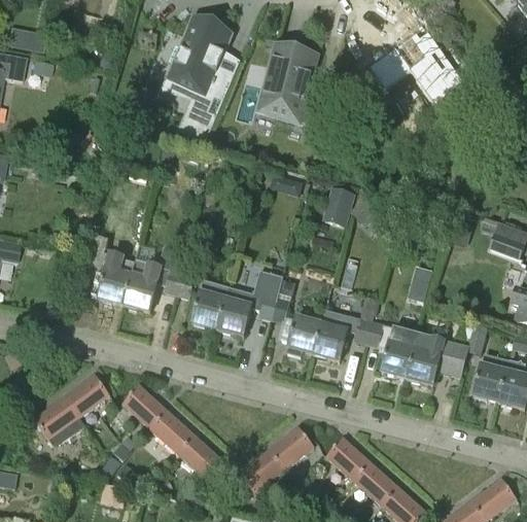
[(513,0),(526,15),(526,0),(513,0)]
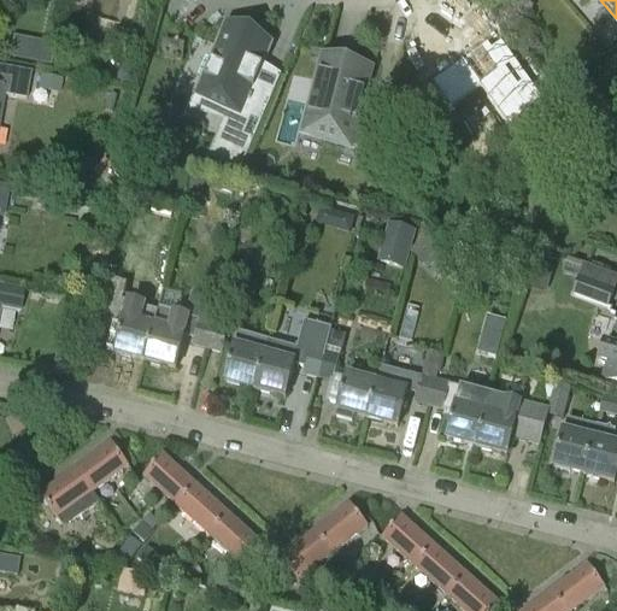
[(252,81),(259,63),(263,64),(263,63),(262,62),(263,58),(270,40),(227,21),(212,52),(204,48),(195,68),(204,71),(195,92),(240,111),(252,82),(253,83),(254,82),(252,81)]
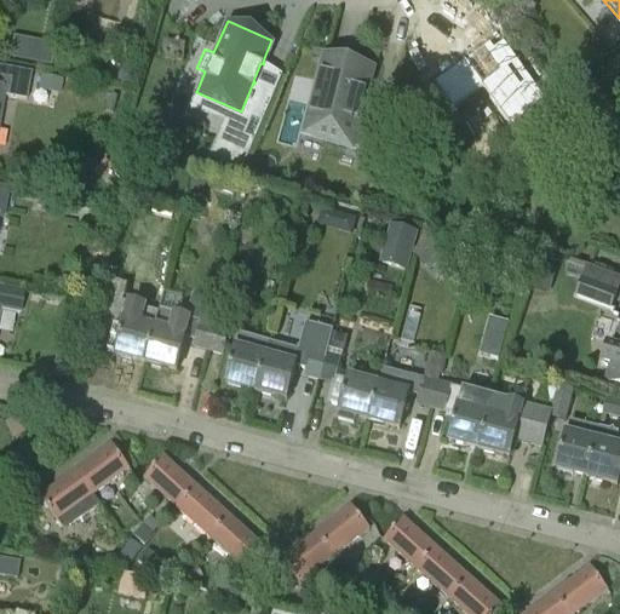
[(492,21),(480,29),(486,38),(431,79),(451,104),(481,81),(526,139),(562,112),(492,21)]
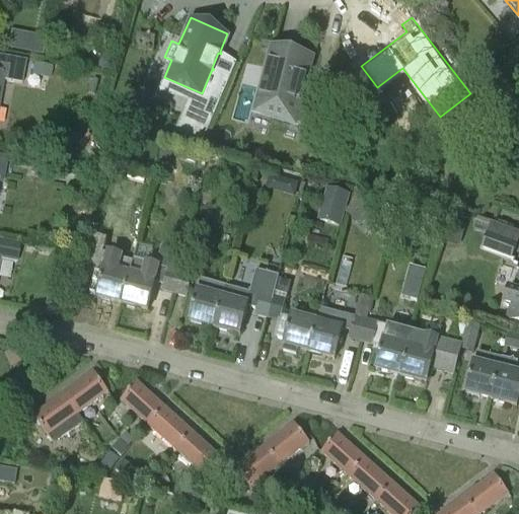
[(6,45),(42,52),(45,33),(10,26),(6,45)]
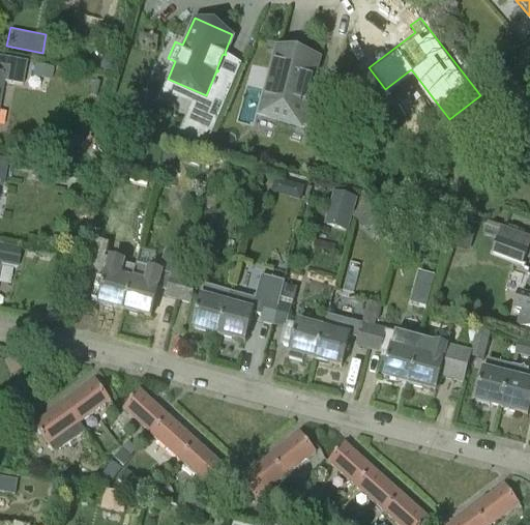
[(273,36),(251,117),(303,132),(326,52),(273,36)]
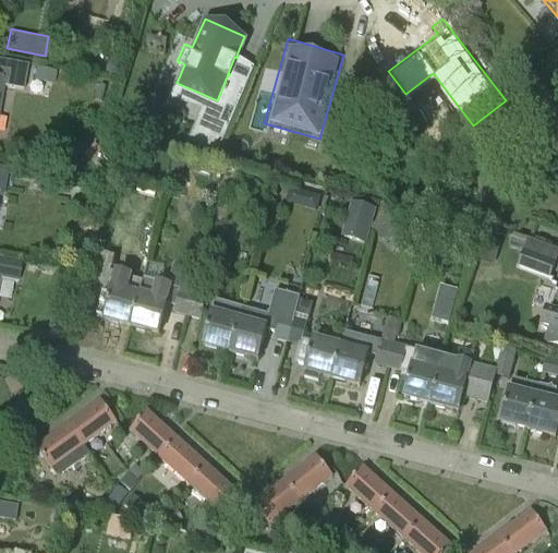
[(23,86),(27,62),(0,57),(0,95),(2,83),(23,86)]
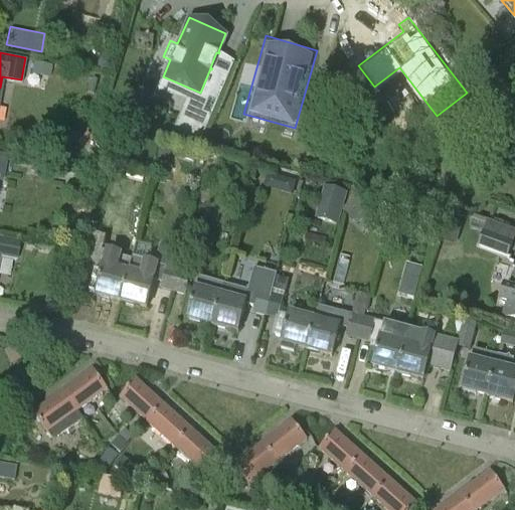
[(32,57),(30,69),(47,72),(50,60),(32,57)]
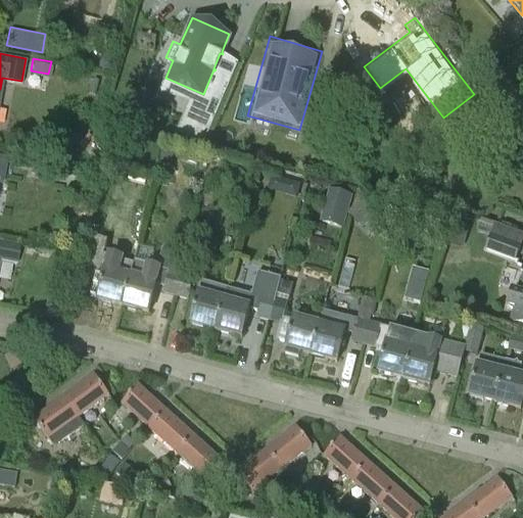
[(200,144),(214,112),(185,104),(174,132),(200,144)]
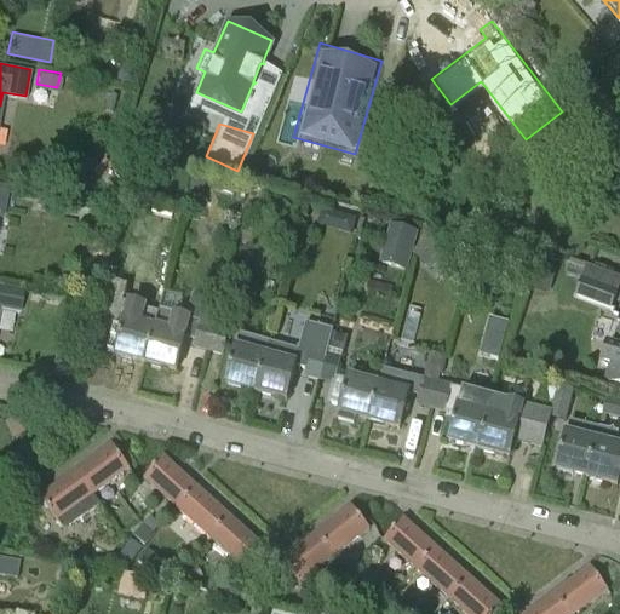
[(191,179),(189,191),(205,194),(207,182),(191,179)]
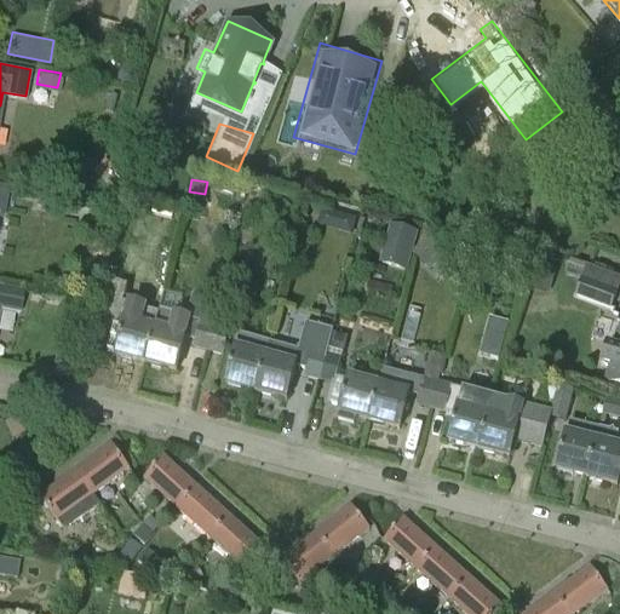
[(39,187),(38,195),(56,199),(57,190),(39,187)]
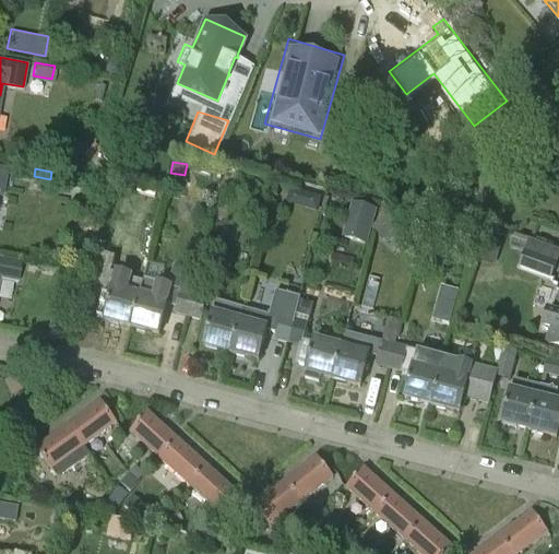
[(321,202),(321,180),(284,180),(284,201),(321,202)]
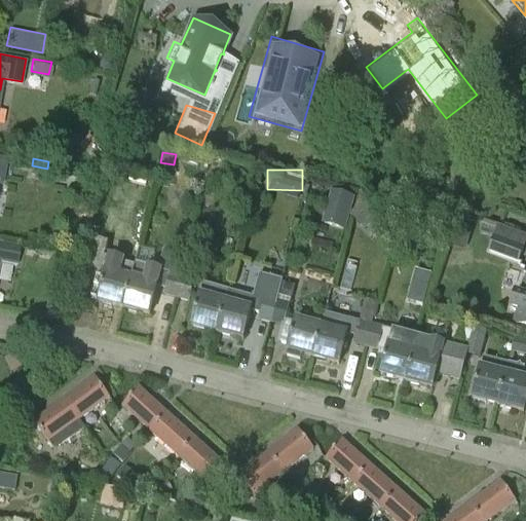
[(132,171),(129,181),(146,185),(148,174),(132,171)]
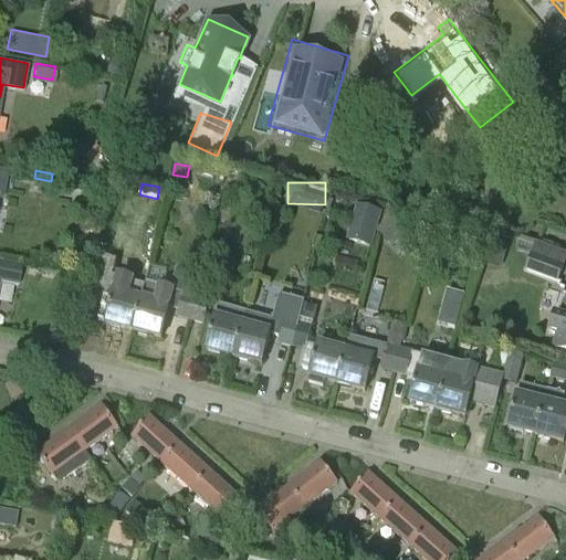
[(348,235),(371,242),(381,207),(358,200),(348,235)]
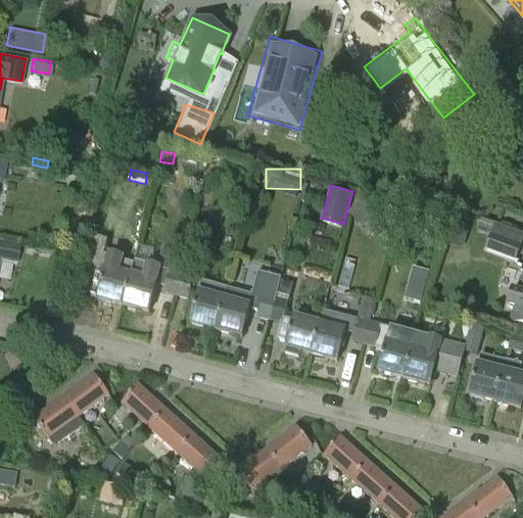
[(384,204),(370,190),(349,212),(364,225),(384,204)]
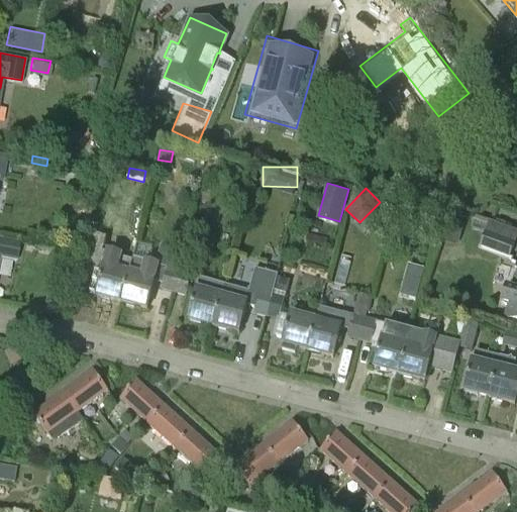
[(448,215),(442,235),(456,240),(463,220),(448,215)]
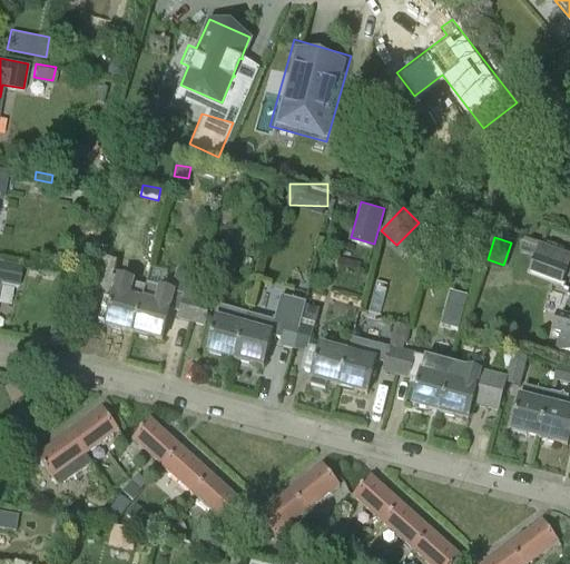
[(530,268),(561,279),(569,254),(569,251),(539,241),(530,268)]
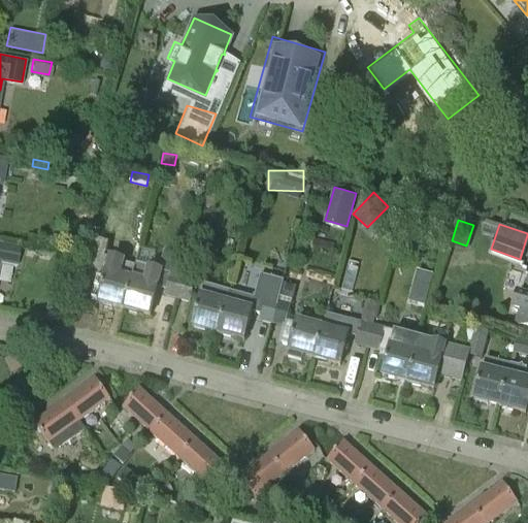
[(123,306),(135,261),(105,254),(108,240),(91,236),(80,276),(103,282),(98,299),(123,306)]
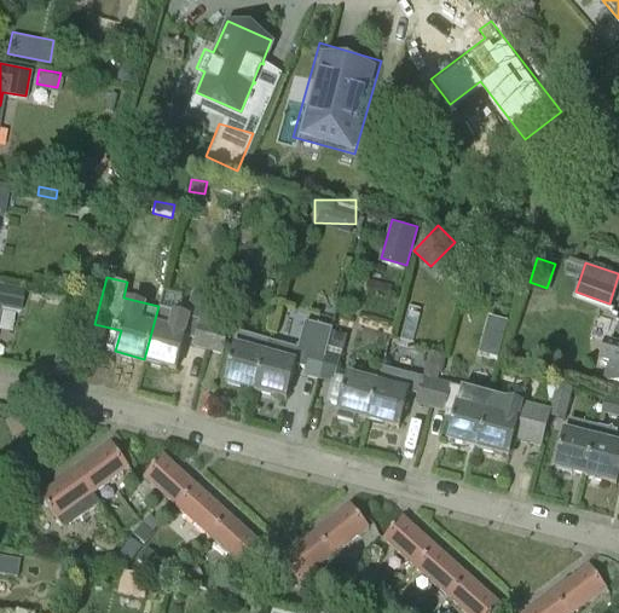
[(0,279),(0,299),(19,302),(23,284),(0,279)]
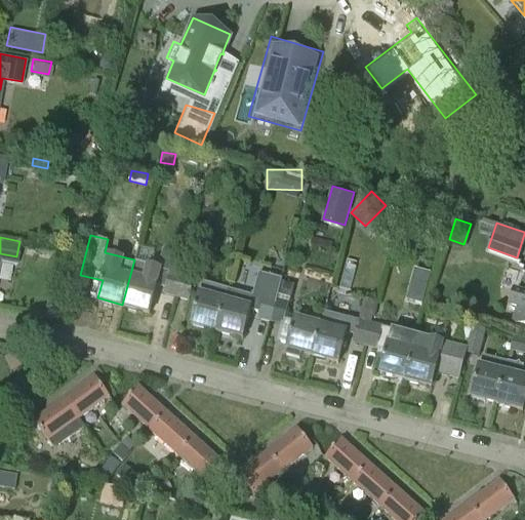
[(158,266),(134,260),(122,305),(149,311),(157,282),(166,284),(164,290),(176,293),(182,272),(186,253),(163,247),(158,266)]
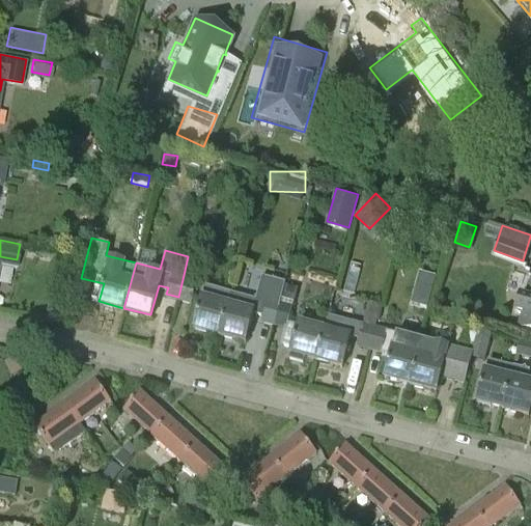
[(420,267),(417,280),(432,284),(437,271),(420,267)]
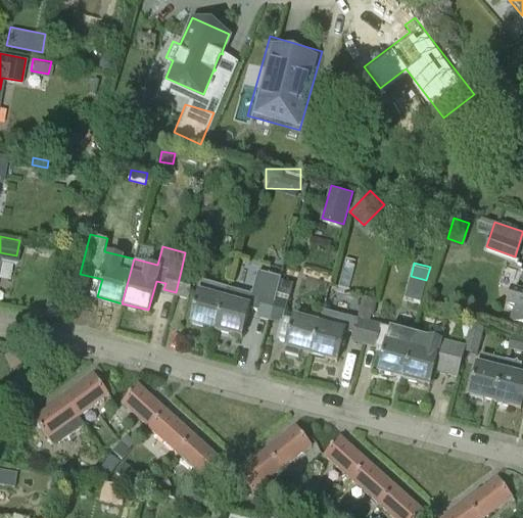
[(227,285),(216,328),(241,334),(249,305),(259,309),(257,314),(269,317),(281,272),(259,266),(252,292),(227,285)]
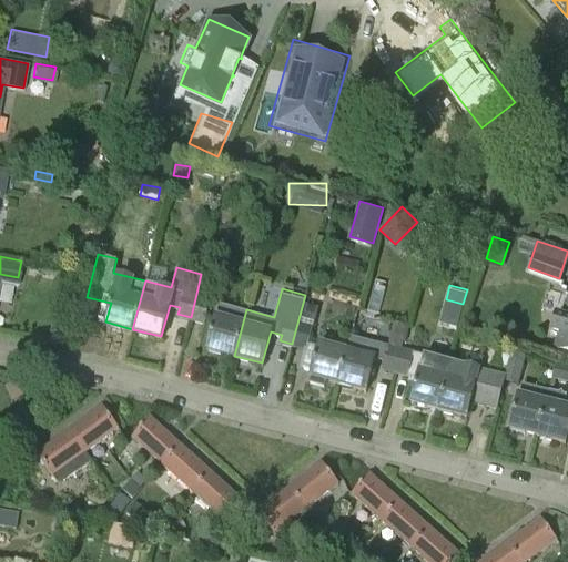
[(210,297),(196,294),(191,317),(203,320),(210,297)]
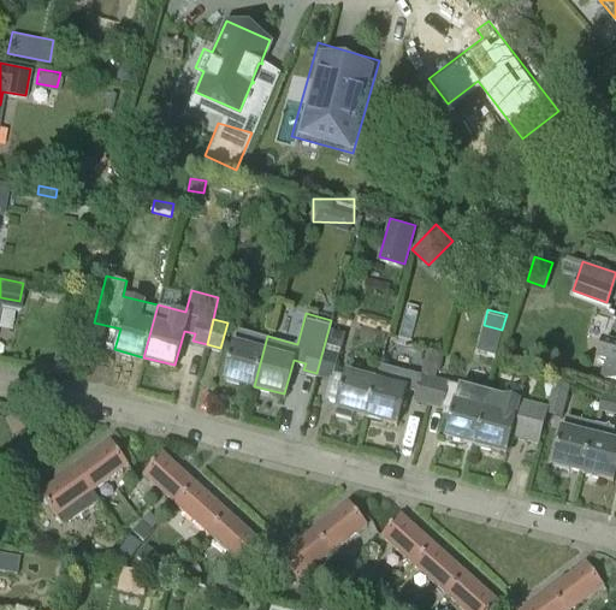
[(602,375),(615,379),(615,320),(611,341),(605,339),(603,341),(598,355),(600,357),(605,360),(602,375)]
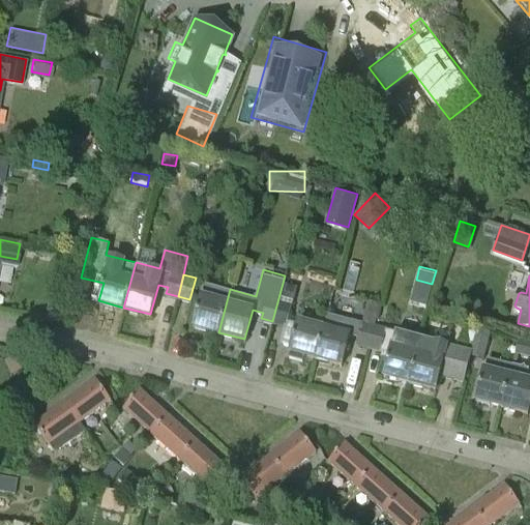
[(204,283),(193,325),(218,332),(230,289),(204,283)]
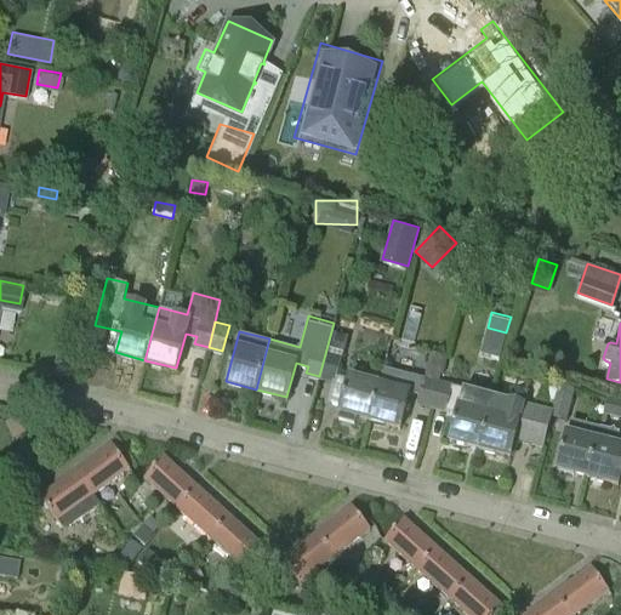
[(326,351),(320,376),(334,380),(341,354),(326,351)]
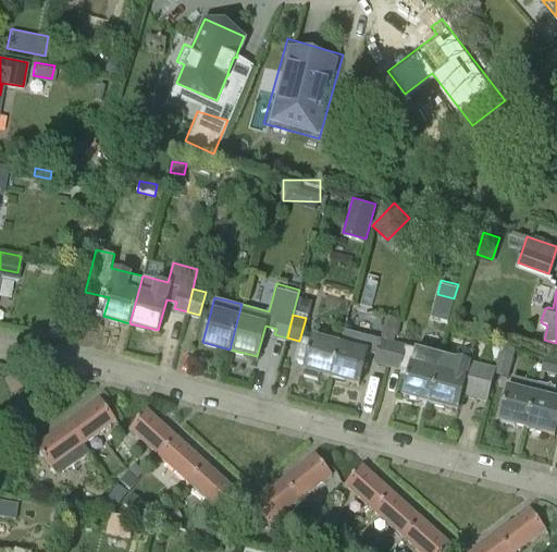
[(374,360),(386,364),(393,341),(381,338),(344,327),(343,334),(331,376),(359,382),(367,351),(376,354),(374,360)]
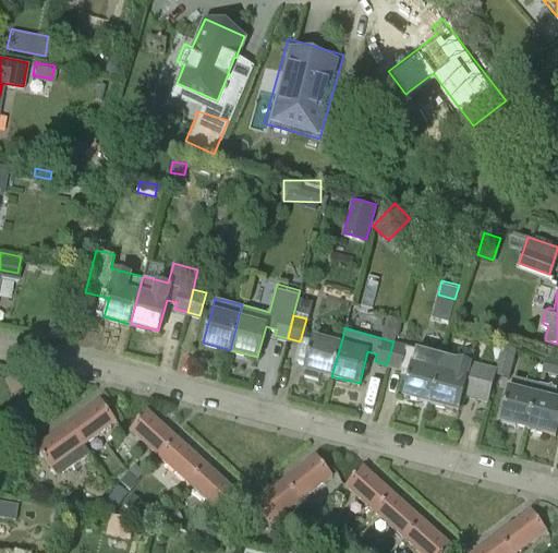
[(304,369),(331,376),(343,335),(330,332),(328,339),(313,335),(304,369)]
